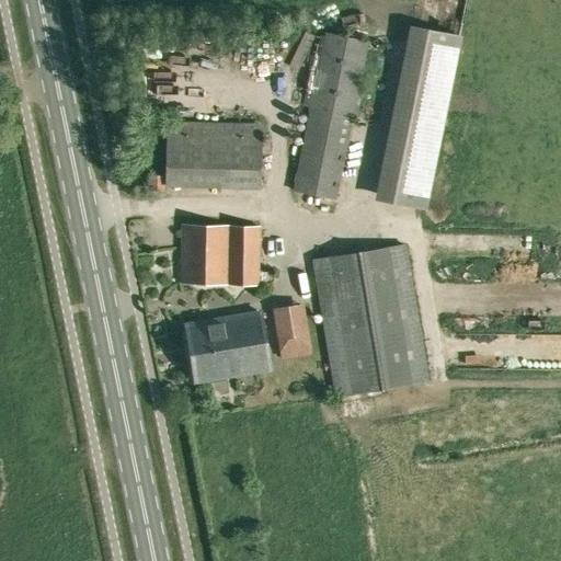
[(391,202),(423,208),(458,35),(426,30),(391,202)]
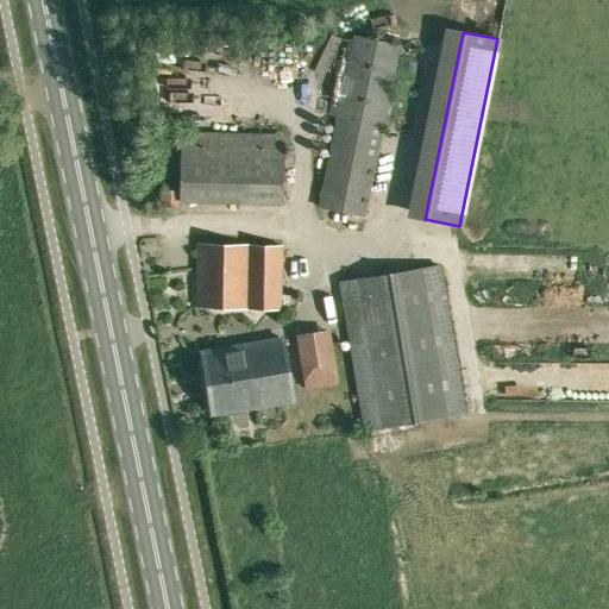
[(365,217),(401,44),(352,35),(318,207),(365,217)]
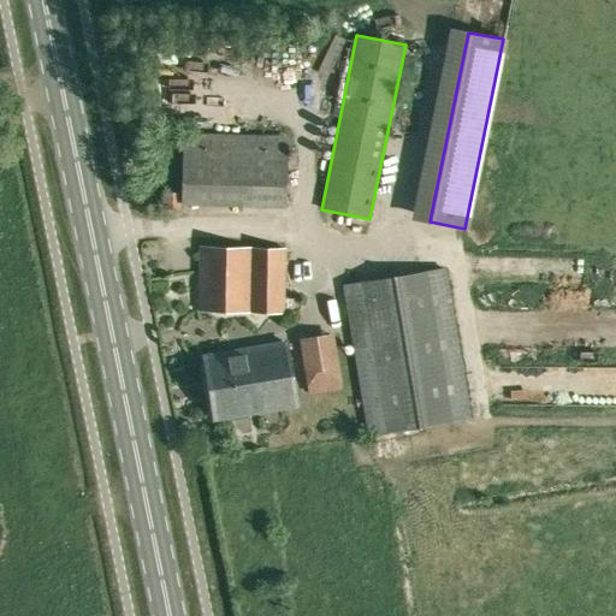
[(284,205),(286,135),(183,132),(182,202),(284,205)]
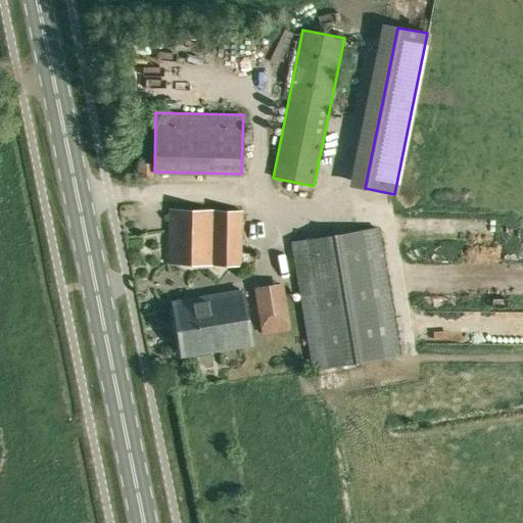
[(240,265),(242,210),(171,208),(170,264),(240,265)]
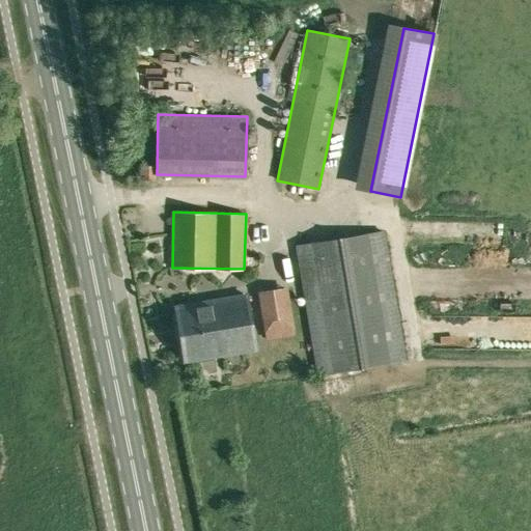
[(317,375),(408,360),(385,230),(296,245),(317,375)]
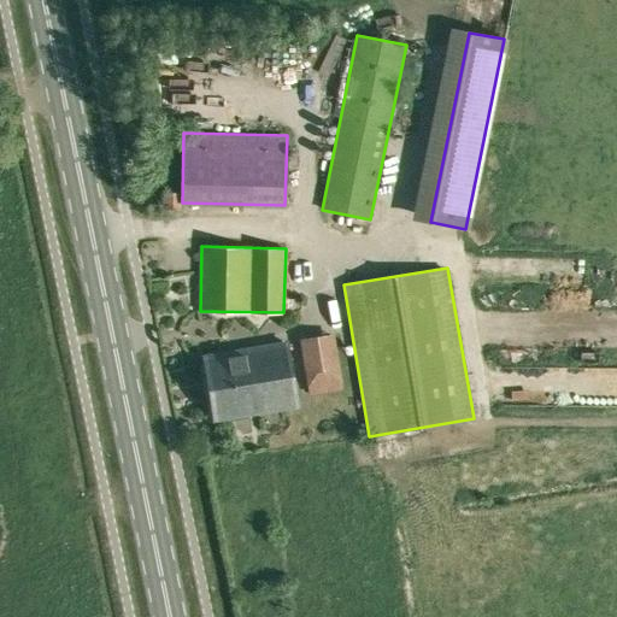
[(334,333),(299,339),(306,387),(342,381),(334,333)]
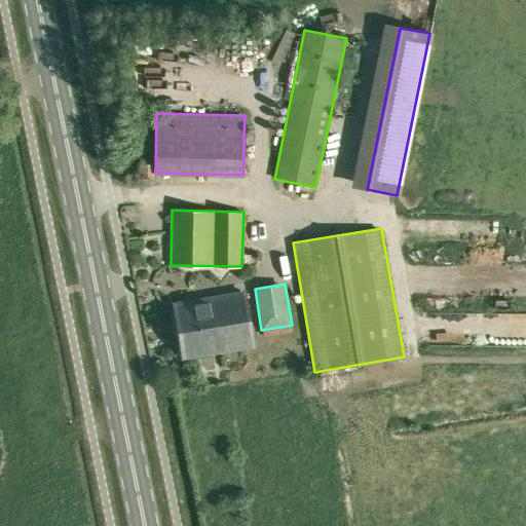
[(477,286),(476,295),(496,296),(496,287),(477,286)]
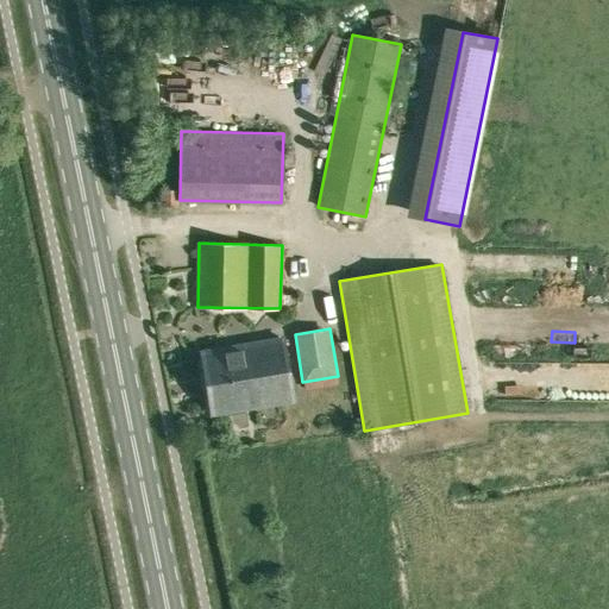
[(211,413),(294,400),(283,339),(200,352),(211,413)]
